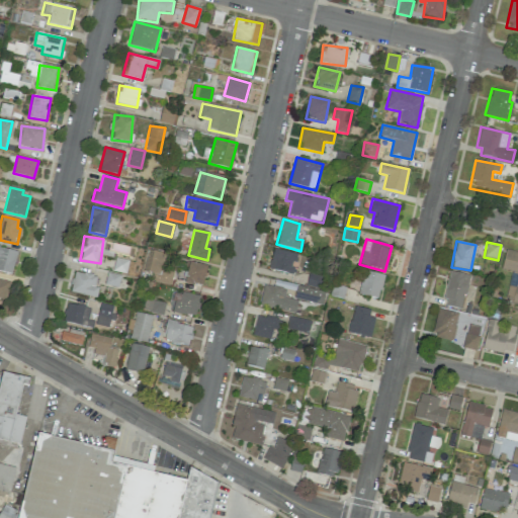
[(16,251),(0,248),(0,271),(12,274),(16,251)]
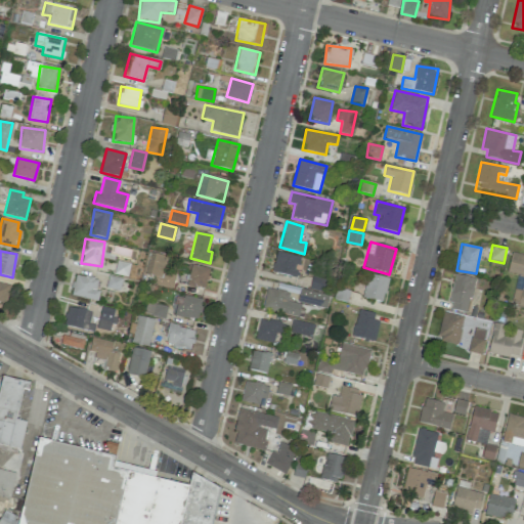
[(301,257),(277,251),(271,272),(295,277),(301,257)]
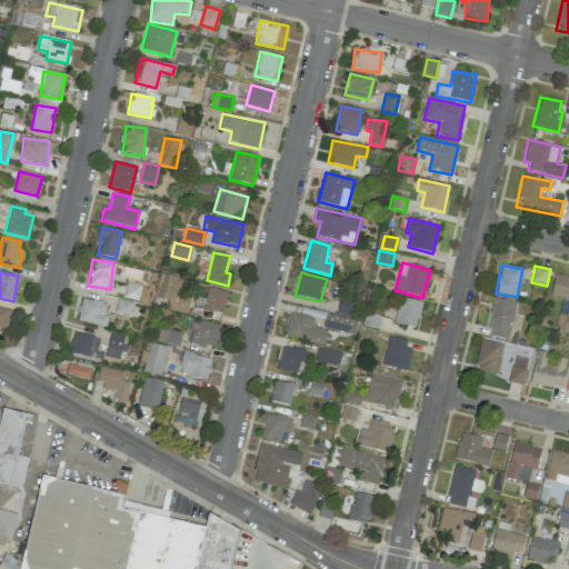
[(181,278),(162,275),(157,298),(167,300),(165,308),(185,312),(187,303),(188,303),(189,299),(178,297),(181,278)]
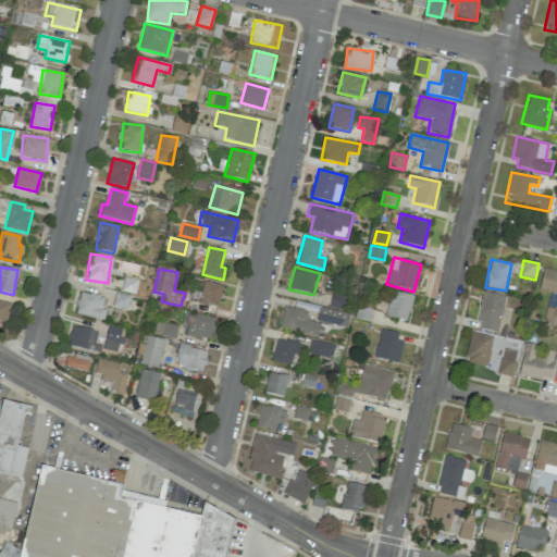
[(556,294),(556,271),(543,269),(539,291),(556,294)]
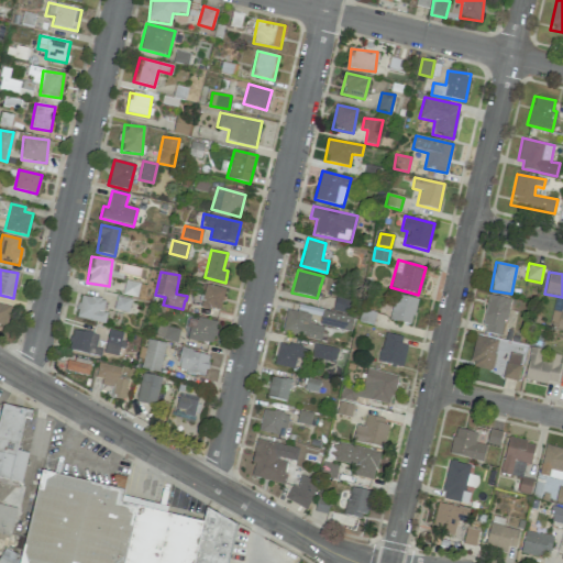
[(123,294),(135,296),(139,283),(127,280),(123,294)]
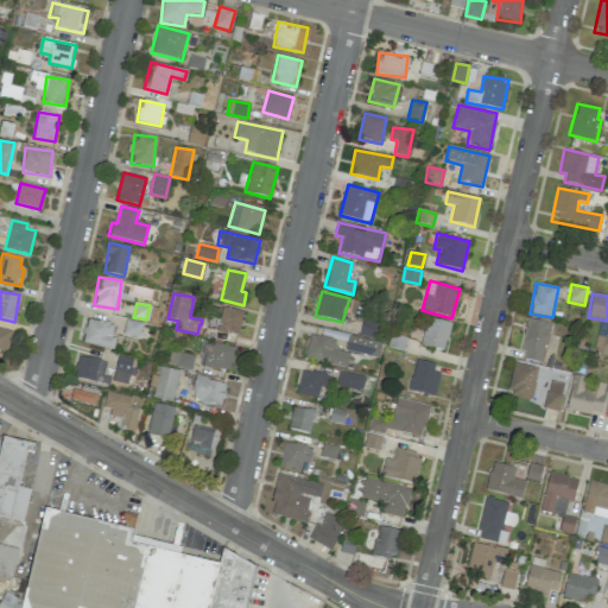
[(216,331),(238,336),(242,311),(222,306),(216,331)]
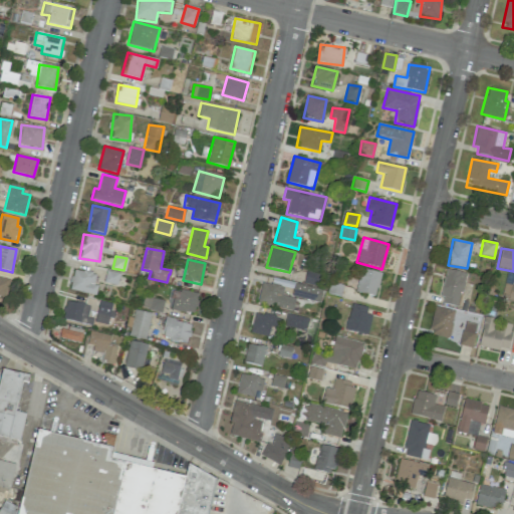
[(355,291),(374,297),(381,274),(361,268),(355,291)]
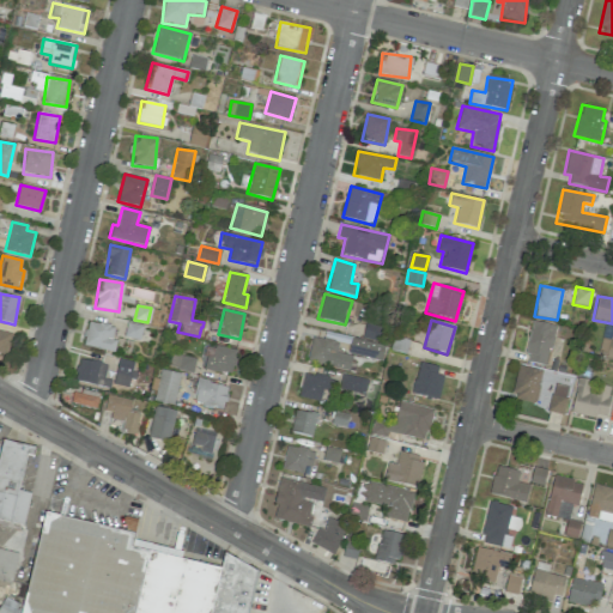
[(83,346),(114,352),(116,341),(111,340),(114,327),(89,321),(83,346)]
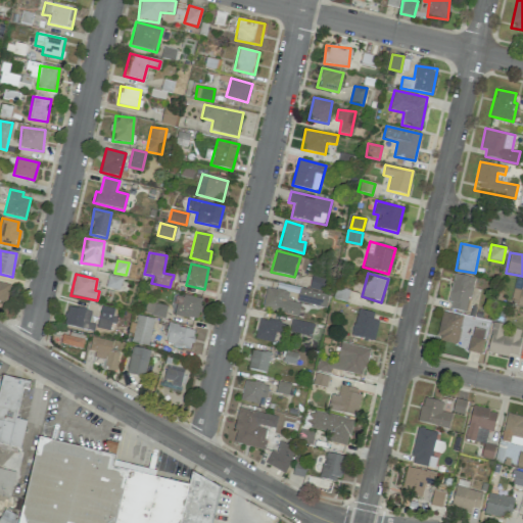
[(473,277),(454,275),(448,310),(468,312),(473,277)]
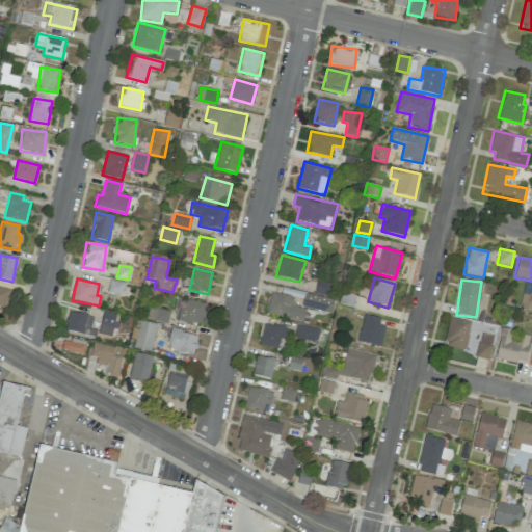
[(122,292),(123,283),(110,281),(109,290),(122,292)]
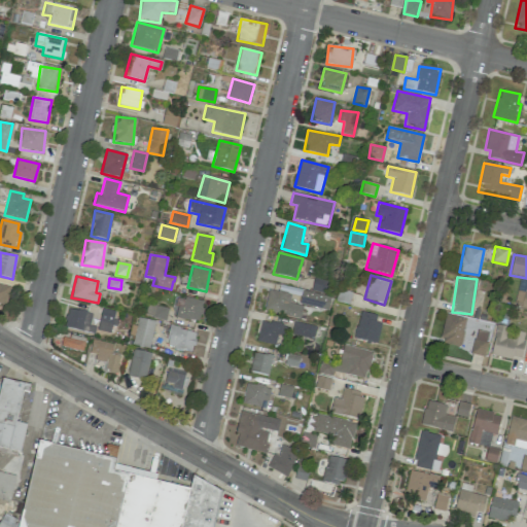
[(0,304),(6,305),(10,286),(0,284),(0,304)]
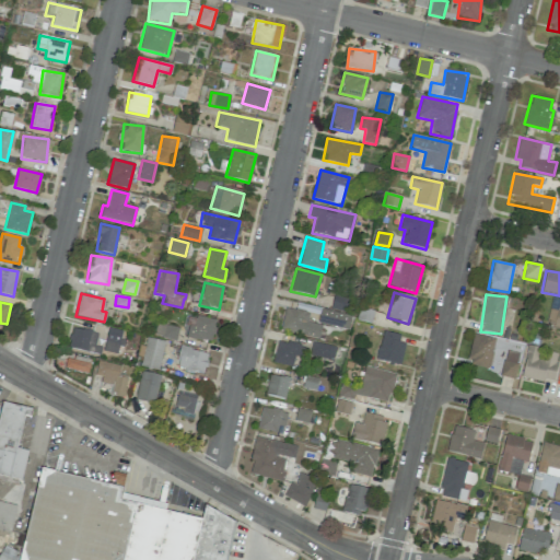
[(307,323),(310,312),(284,308),(281,331),(319,337),(322,325),(307,323)]
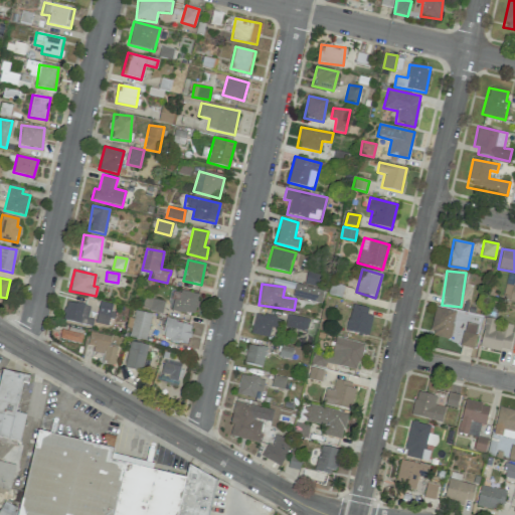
[(292,297),(320,303),(323,291),(295,284),(292,297)]
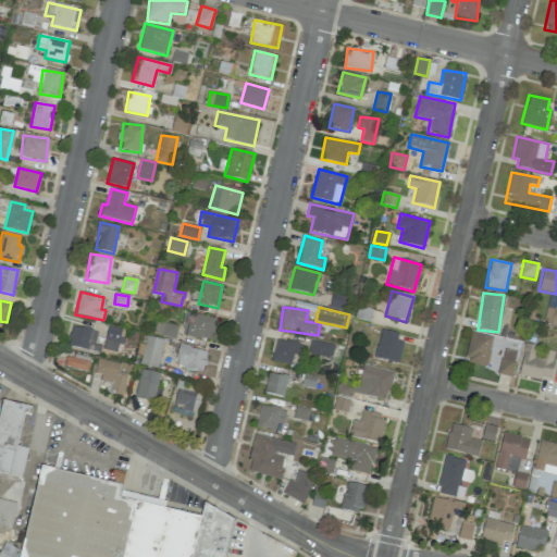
[(556,311),(547,309),(545,321),(556,323),(556,311)]
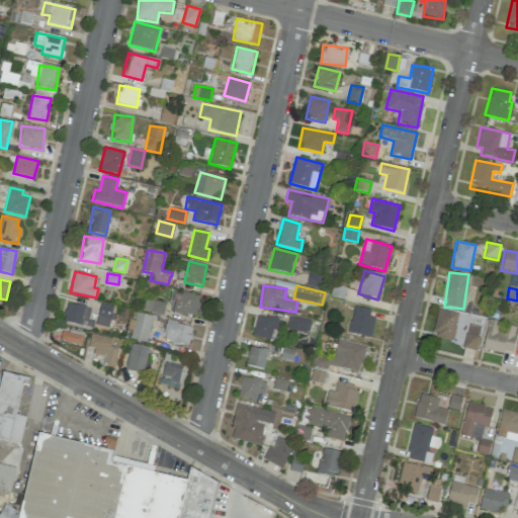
[(194,317),(199,297),(173,290),(169,311),(194,317)]
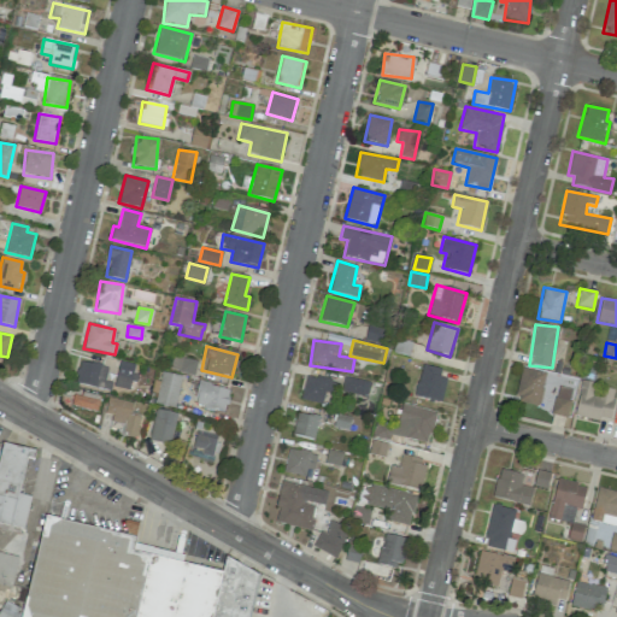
[(194,375),(197,362),(172,356),(169,369),(194,375)]
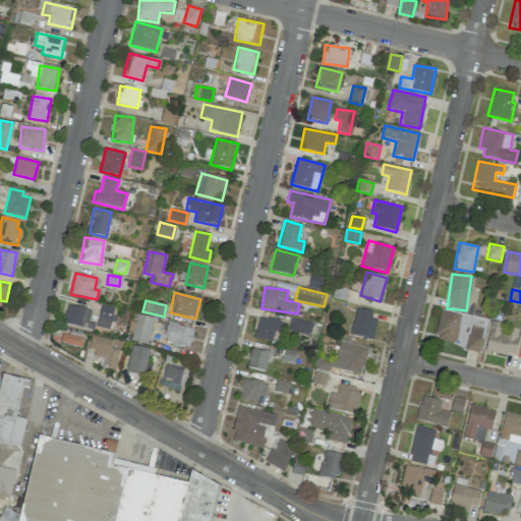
[(63,325),(90,329),(93,309),(66,305),(63,325)]
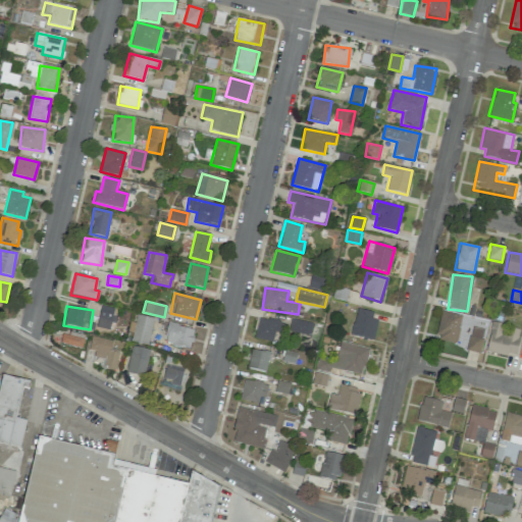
[(114,317),(112,316),(113,308),(101,306),(97,327),(111,330),(114,317)]
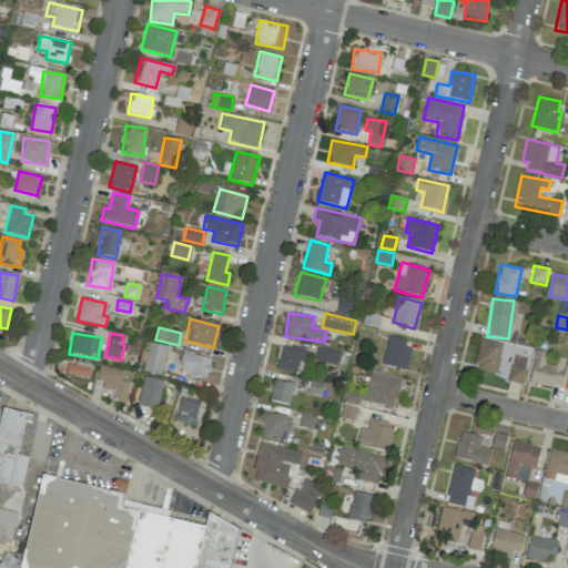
[(411,341),(388,335),(381,364),(404,369),(411,341)]
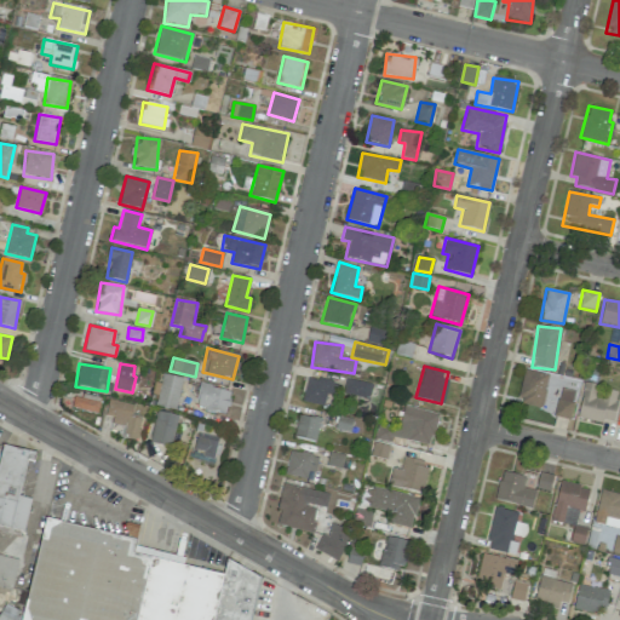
[(545,408),(546,400),(556,401),(552,417),(569,420),(577,384),(550,379),(550,374),(523,369),(517,403),(545,408)]
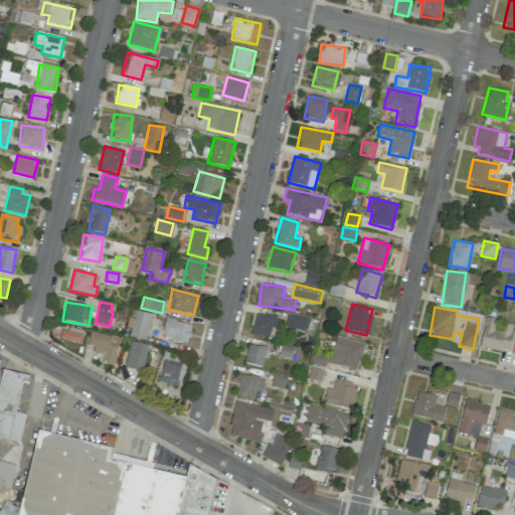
[(146,340),(151,314),(135,311),(130,337),(146,340)]
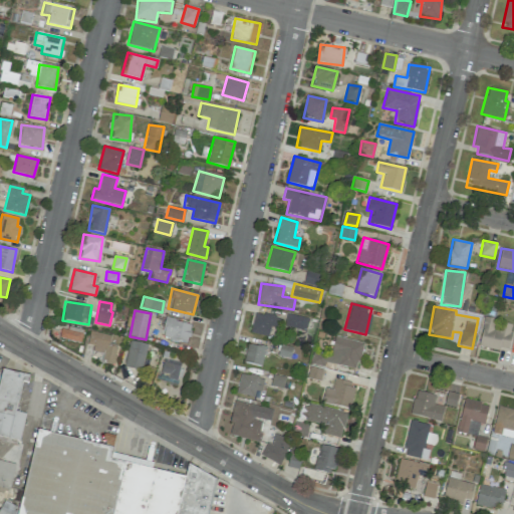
[(276,327),(277,316),(254,312),(251,333),(269,336),(271,326),(276,327)]
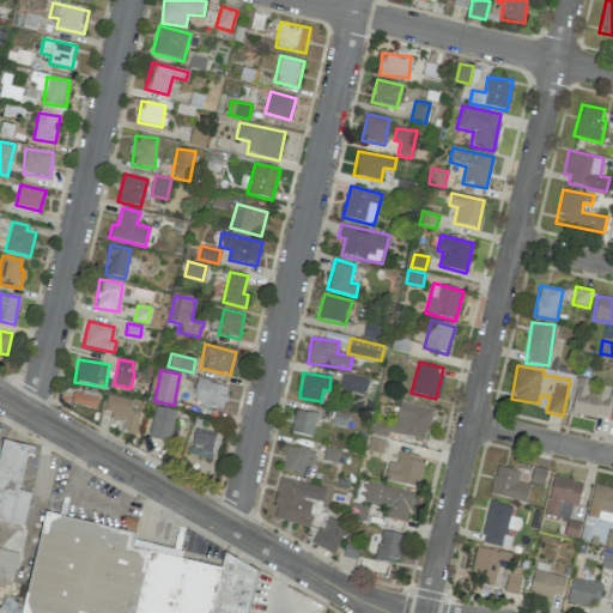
[(368,380),(343,374),(339,389),(364,395),(368,380)]
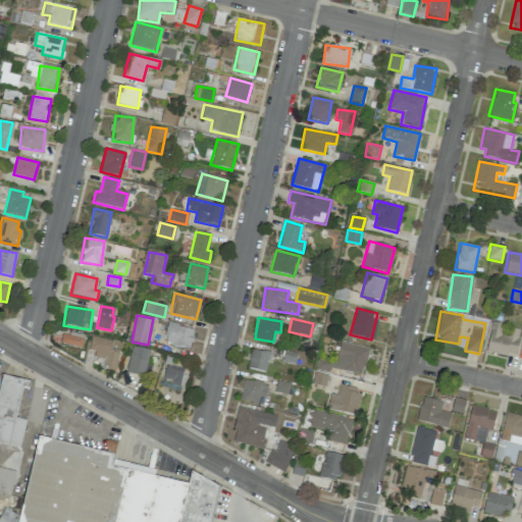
[(191,349),(194,328),(167,323),(163,343),(191,349)]
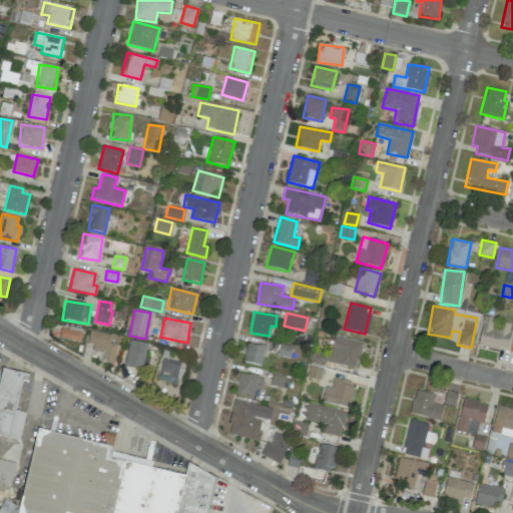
[(512,324),(483,318),(477,345),(506,351),(512,324)]
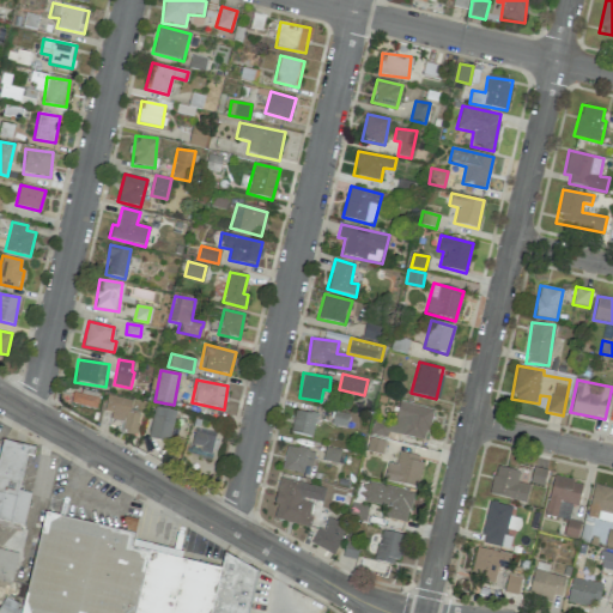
[(72,390),(71,405),(97,408),(99,394),(72,390)]
